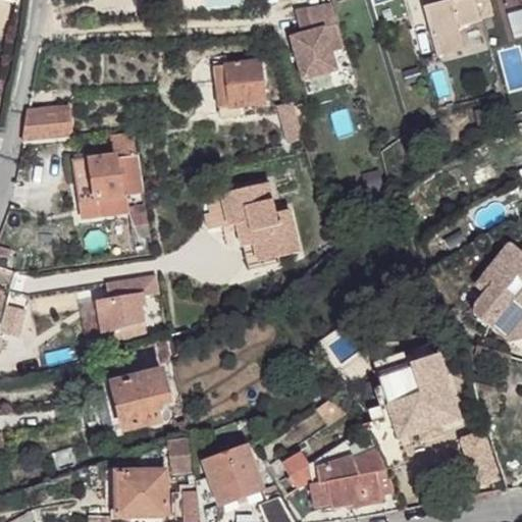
[(423,7),(436,55),(463,48),(457,27),(481,20),(474,0),(448,0),(441,2),(423,7)]
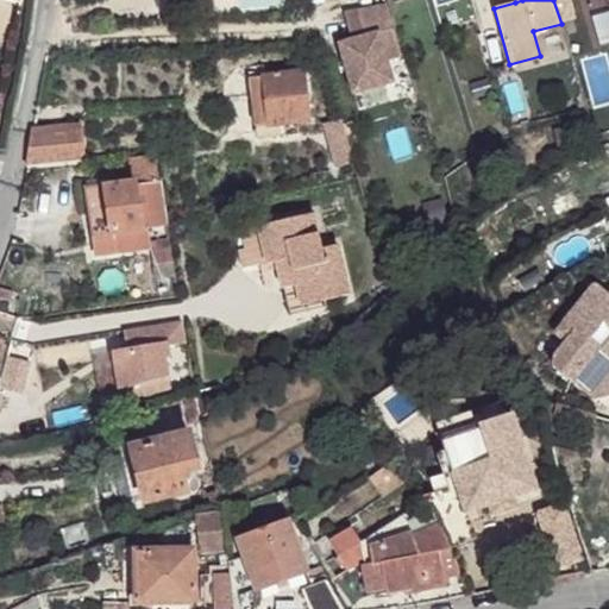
[(352,39),(339,43),(353,93),(393,82),(387,58),(401,54),(388,5),(345,13),(352,39)]
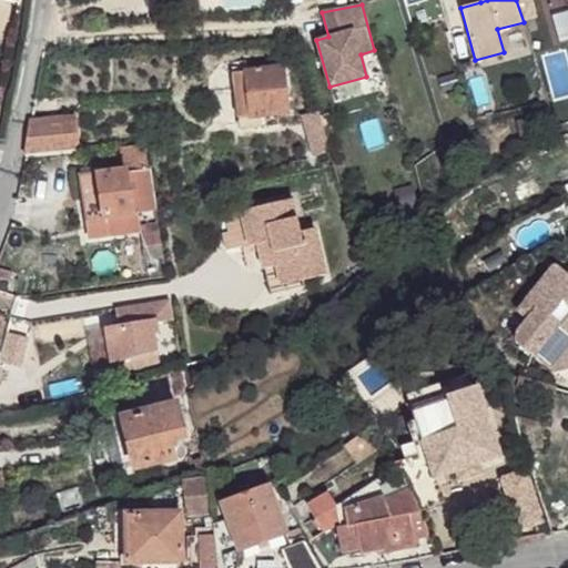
[(285,66),(234,72),(239,118),(251,117),(252,128),(277,124),(276,113),(290,112),(285,66)]
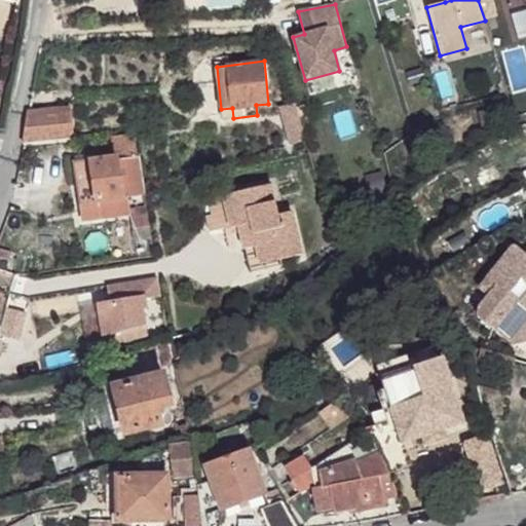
[(295,106),(280,110),(291,144),(293,144),(296,152),(305,149),(303,141),(304,141),(295,106)]
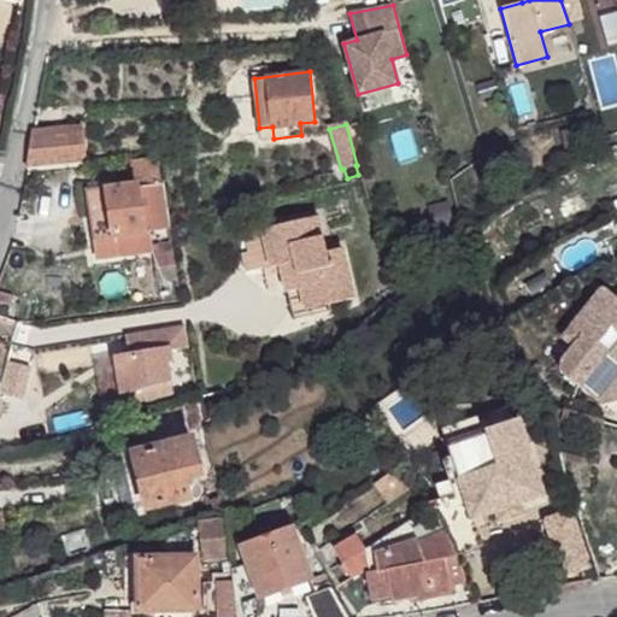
[(34,131),(28,168),(84,163),(81,125),(34,131)]
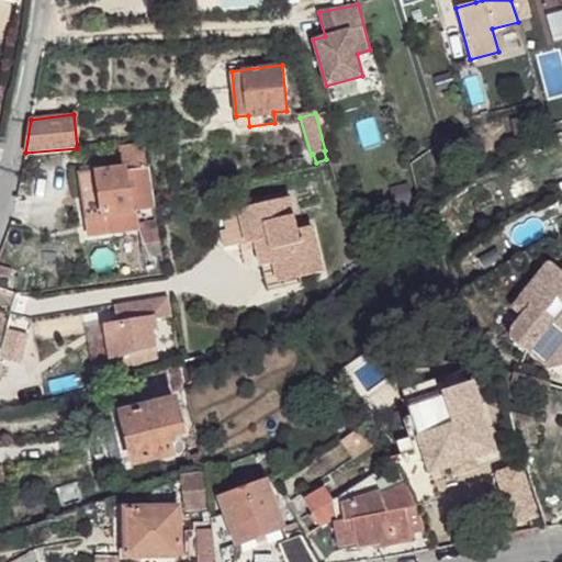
[(248,115),(236,116),(237,127),(249,126),(248,115)]
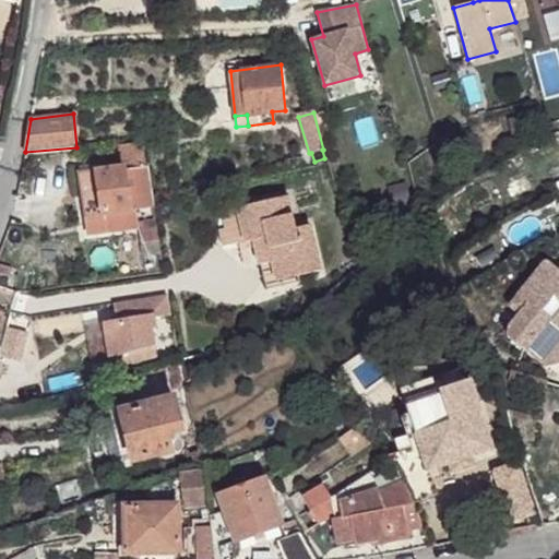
[(79,171),(87,236),(115,233),(114,227),(133,224),(138,217),(135,209),(153,206),(142,142),(118,144),(120,166),(79,171)]
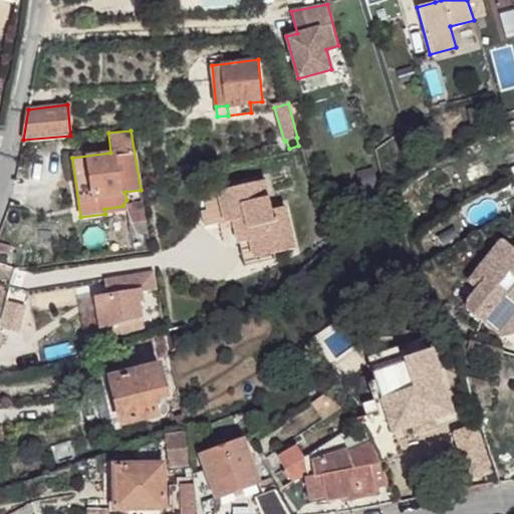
[(247,216),(257,256),(275,252),(296,248),(286,207),(273,209),(267,181),(221,191),(227,222),(234,220),(247,216)]
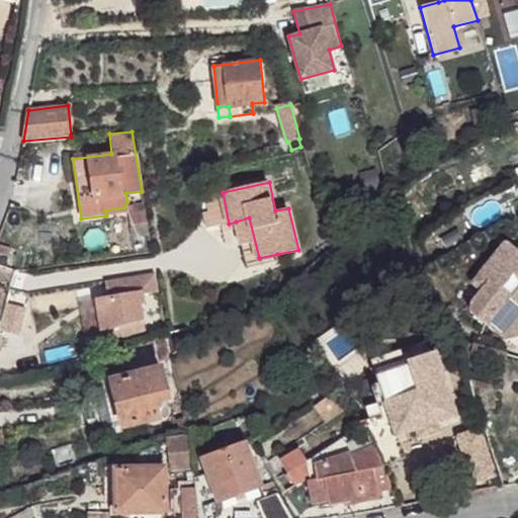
[(105,210),(106,216),(128,212),(127,201),(123,207),(105,210)]
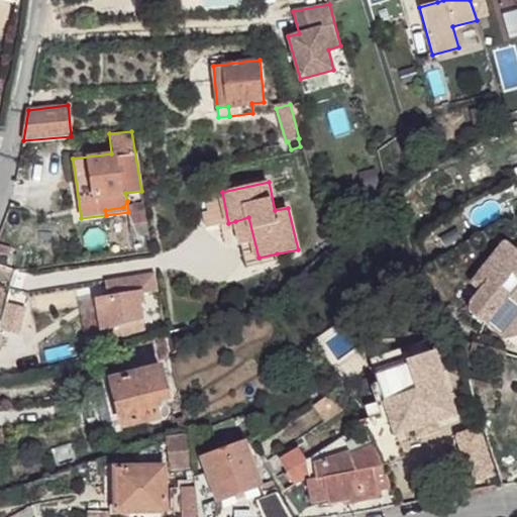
[(144,203),(128,206),(130,219),(129,222),(131,236),(148,234),(144,203)]
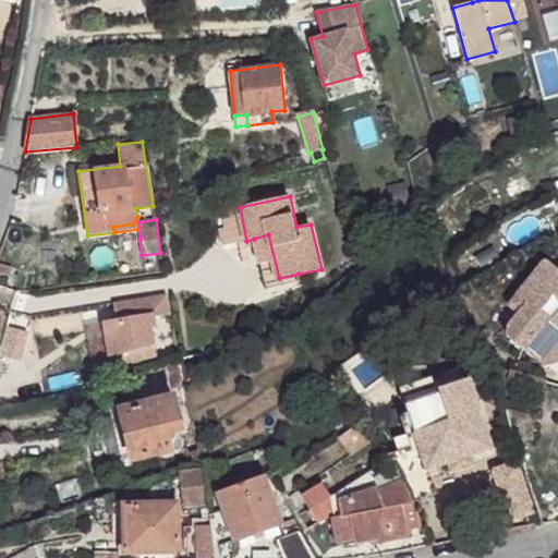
[(254,239),(266,289),(300,282),(299,274),(279,278),(268,234),(254,239)]
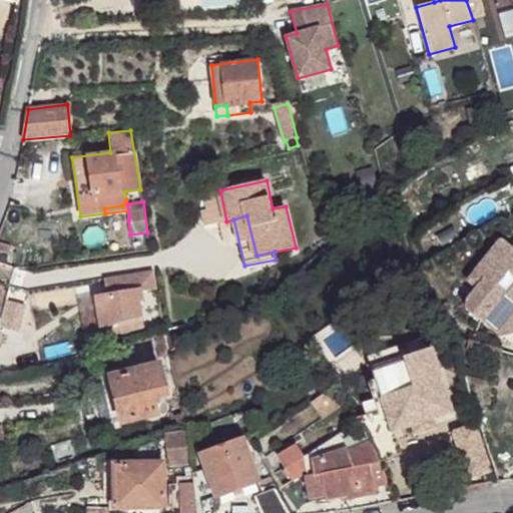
[(467,299),(466,308),(499,336),(512,317),(512,244),(511,247),(501,238),(475,270),(485,277),(475,289),(467,299)]
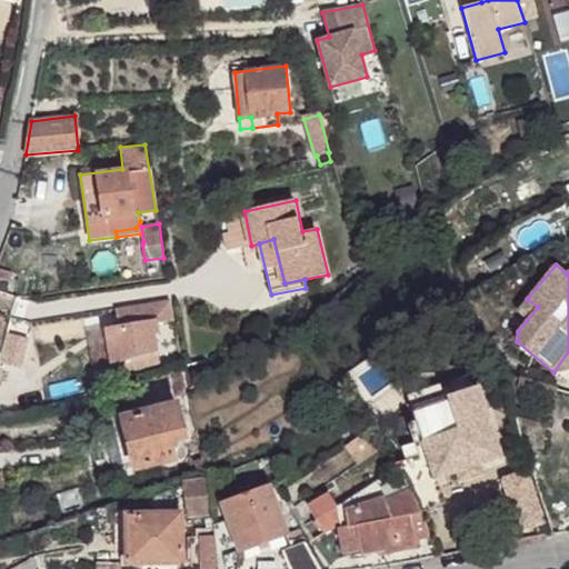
[(11,272),(0,268),(0,278),(9,281),(11,272)]
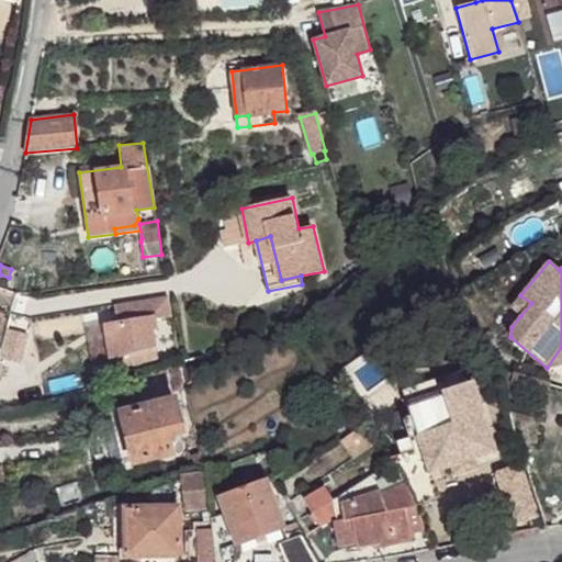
[(167,294),(107,304),(110,319),(97,322),(105,375),(150,363),(144,315),(170,310),(167,294)]
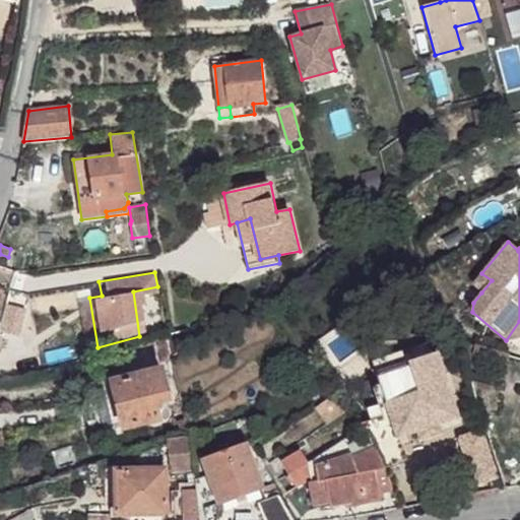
[(481,273),(472,285),(481,293),(492,280),(481,273)]
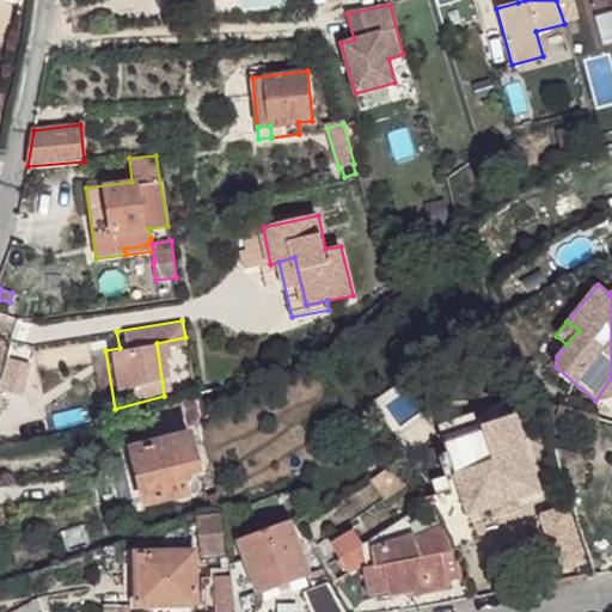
[(611,378),(595,401),(611,395),(611,378)]
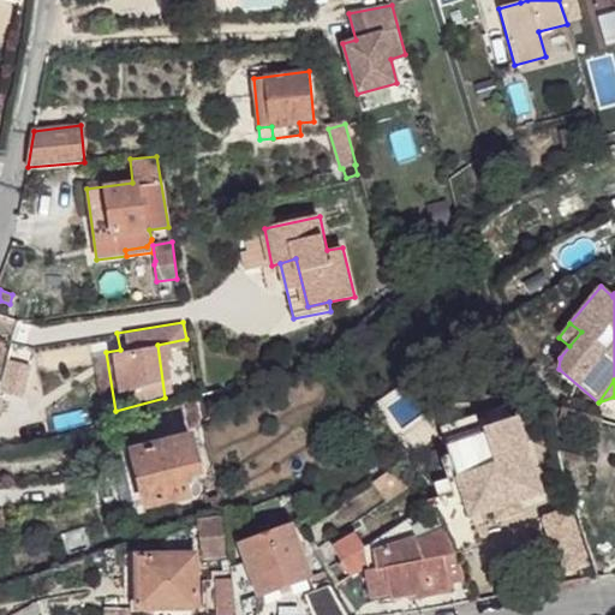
[(187,404),(192,430),(202,428),(197,402),(187,404)]
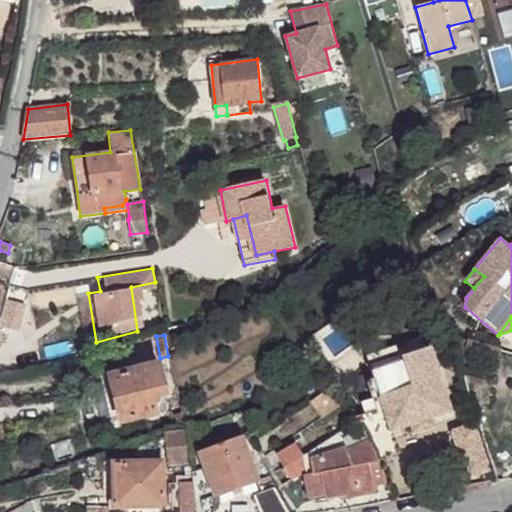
[(426,336),(366,355),(370,367),(430,348),(426,336)]
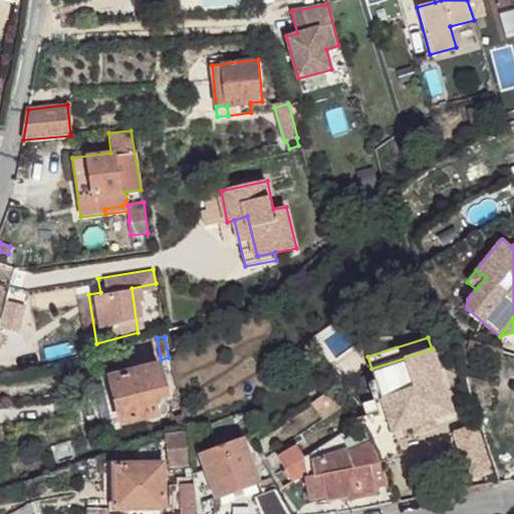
[(470,341),(468,350),(501,359),(503,350),(470,341)]
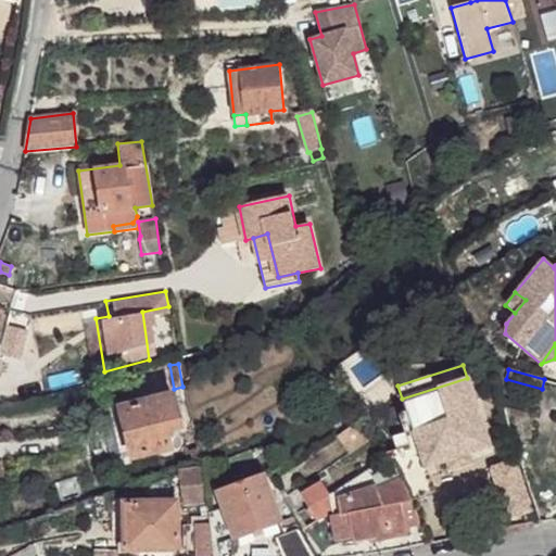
[(395,465),(411,500),(434,491),(425,467),(445,460),(470,452),(489,445),(467,378),(402,399),(413,430),(416,443),(395,450),(384,453),(395,465)]
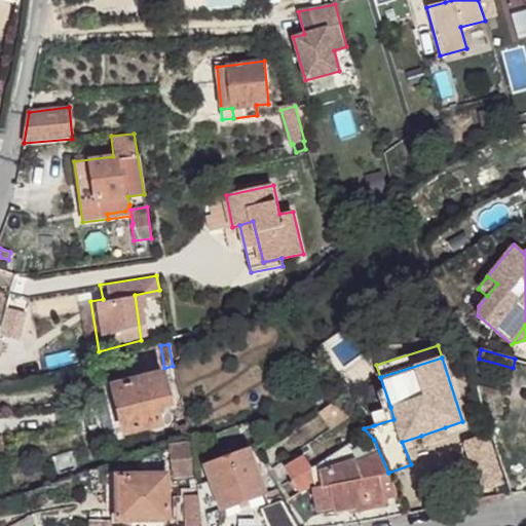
[(124,431),(124,435),(160,425),(156,411),(172,407),(162,373),(113,385),(124,431)]
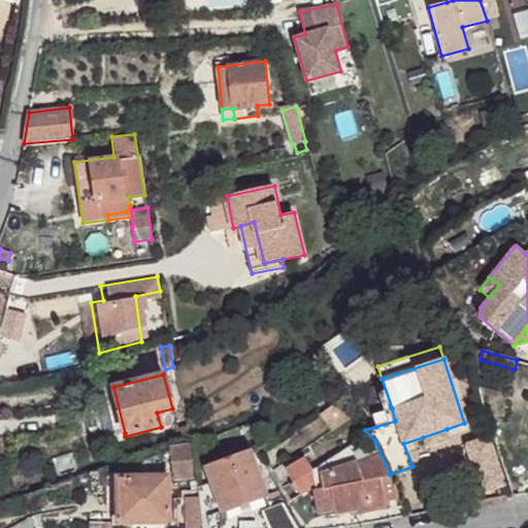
[(112,381),(102,383),(114,435),(125,433),(113,387),(112,381)]
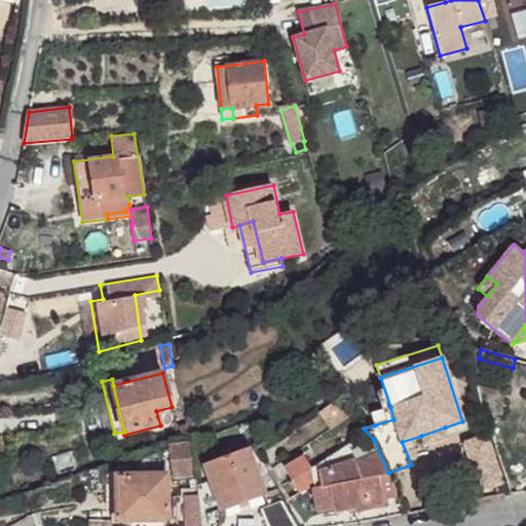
[(321,411),(333,427),(348,416),(336,400),(321,411)]
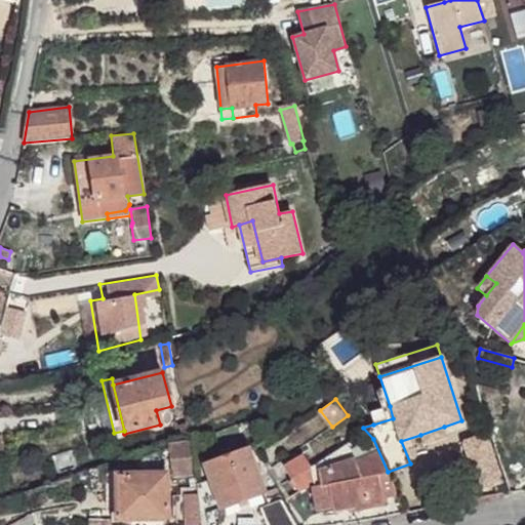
[(370,412),(373,425),(393,418),(390,406),(370,412)]
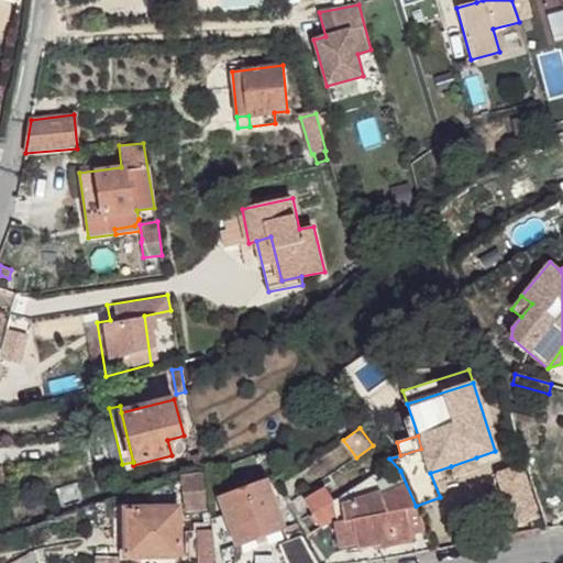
[(203,462),(201,453),(191,455),(195,464),(203,462)]
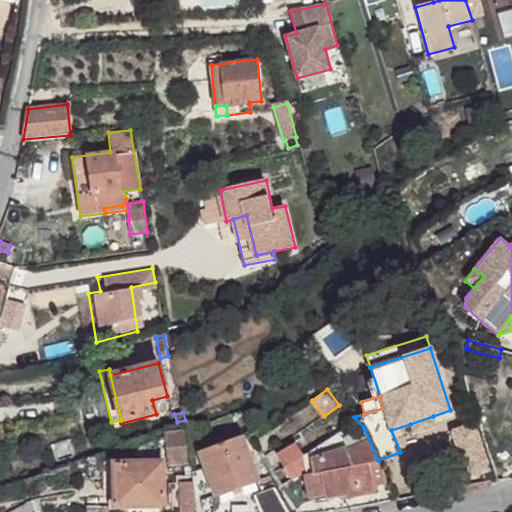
[(433,416),(410,424),(413,433),(436,426),(433,416)]
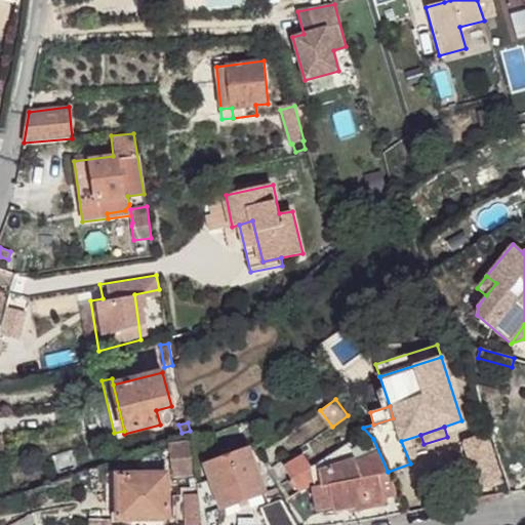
[(485,434),(463,442),(481,489),(502,482),(485,434)]
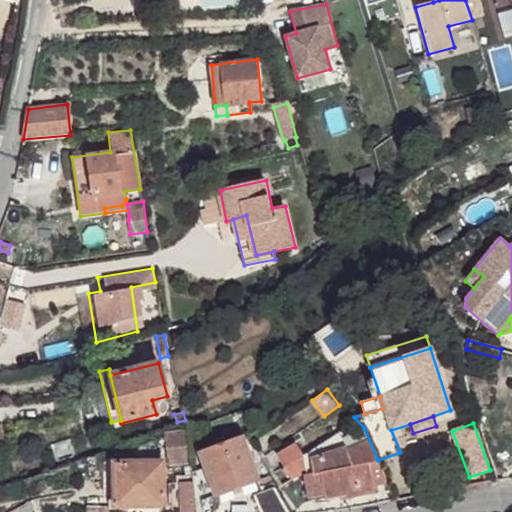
[(303,474),(307,499),(324,495),(325,499),(347,494),(348,499),(375,493),(374,486),(387,483),(378,460),(364,428),(345,438),(341,433),(304,457),(296,443),(277,455),(292,481),(303,474)]
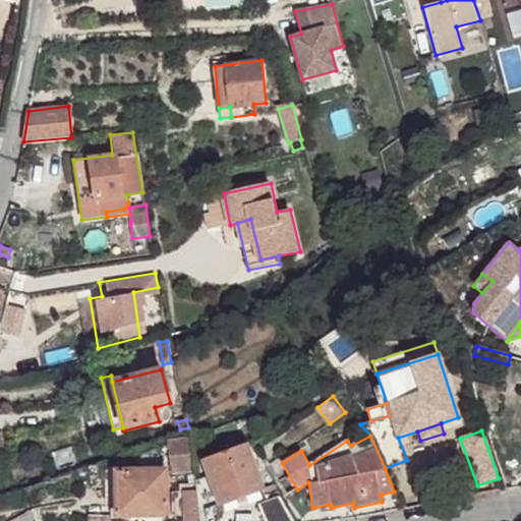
[(193,467),(190,439),(168,441),(172,470),(193,467)]
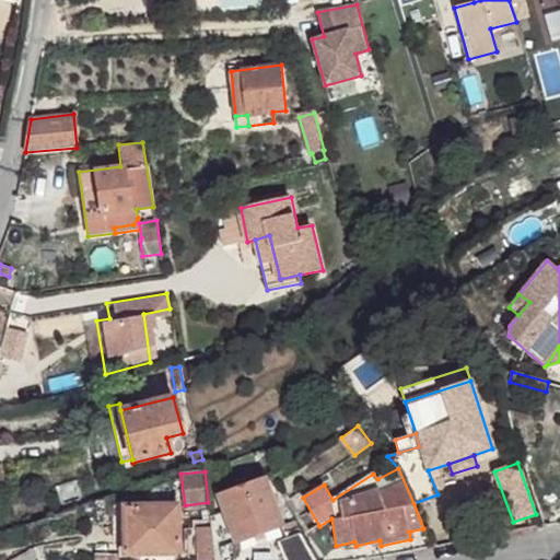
[(265,479),(219,496),(235,541),(282,525),(265,479)]
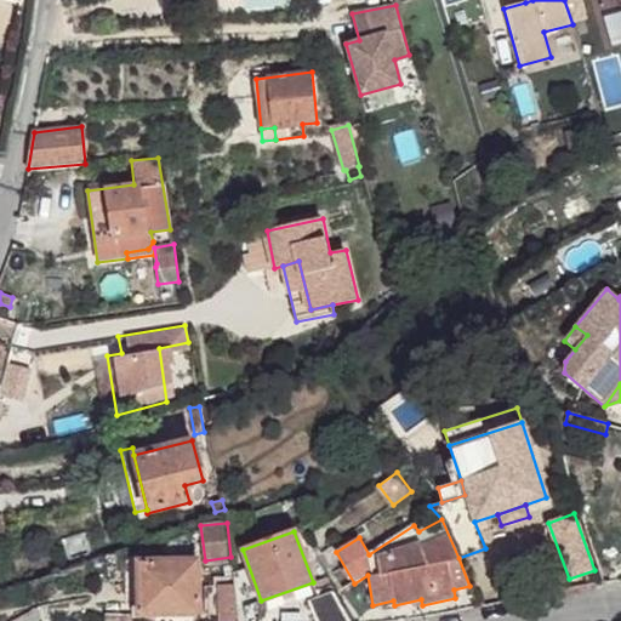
[(138,560),(140,615),(199,614),(198,558),(138,560)]
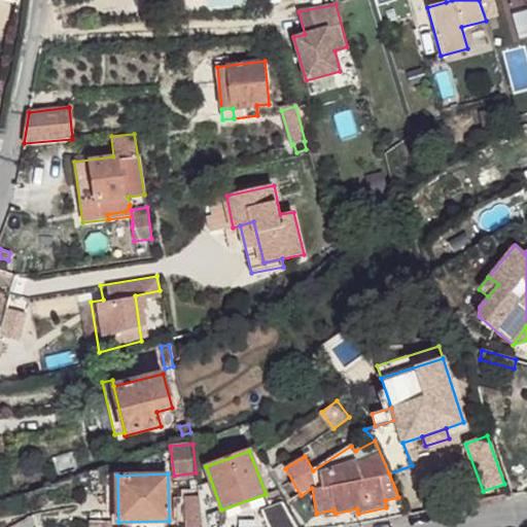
[(188,496),(188,520),(201,520),(199,496),(188,496)]
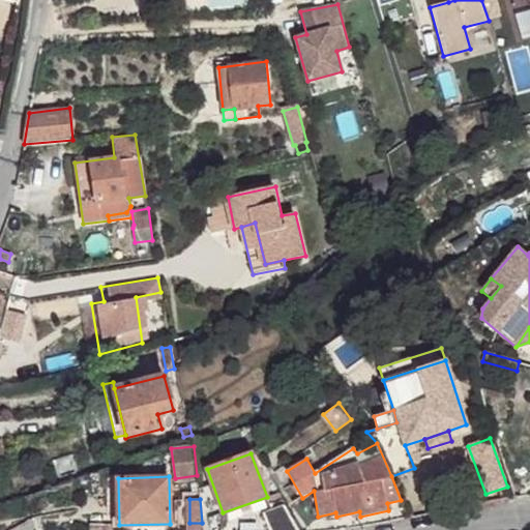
[(263,512),(269,529),(298,529),(285,505),(263,512)]
